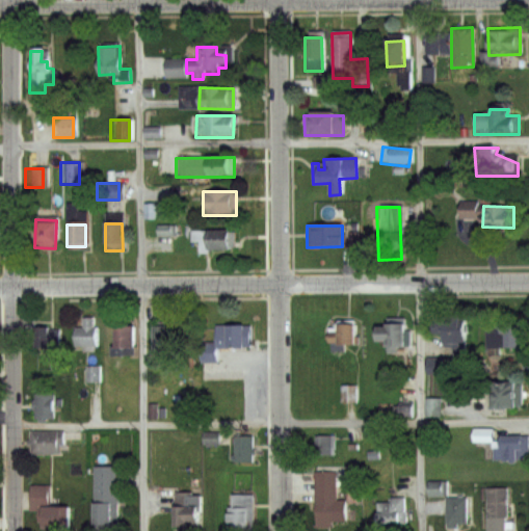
[(173,227),(151,227),(151,237),(173,237),(173,227)]
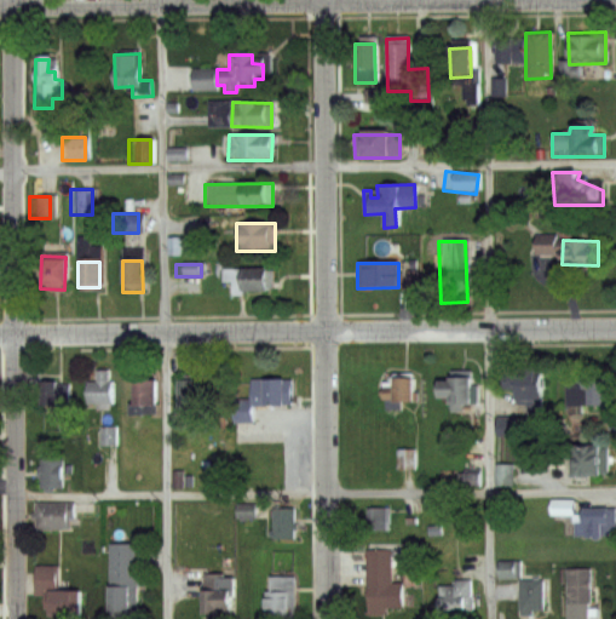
[(224,268),(270,268),(271,294),(230,296),(230,284),(224,284),(224,268)]
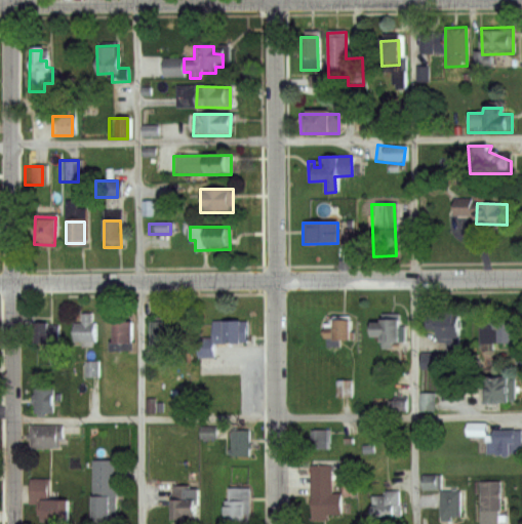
[(80,315),(91,315),(91,349),(71,349),(71,325),(80,325),(80,315)]
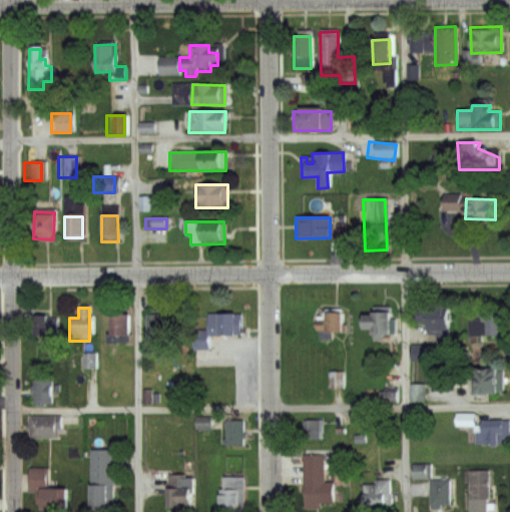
[(468,310),(482,310),(482,318),(501,319),(501,339),(468,339),(468,310)]
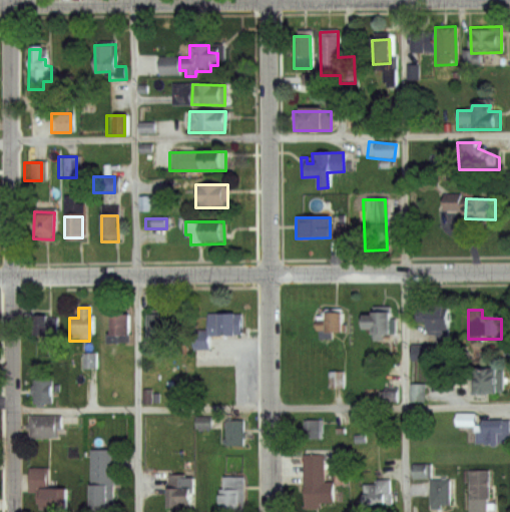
[(323,312),(342,311),(343,339),(326,340),(326,331),(317,332),(316,320),(323,320),(323,312)]
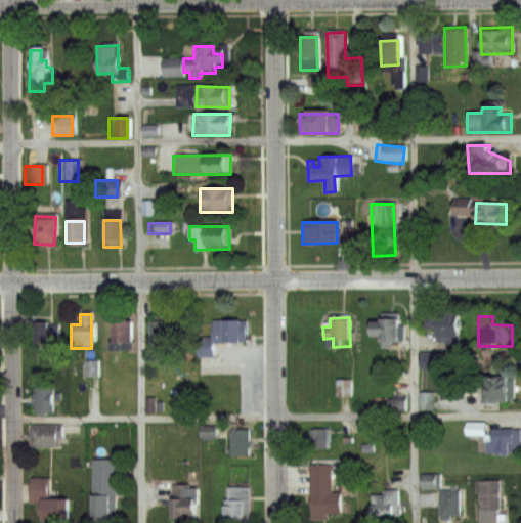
[(380,319),(399,319),(400,349),(382,350),(382,340),(373,340),(373,327),(380,327),(380,319)]
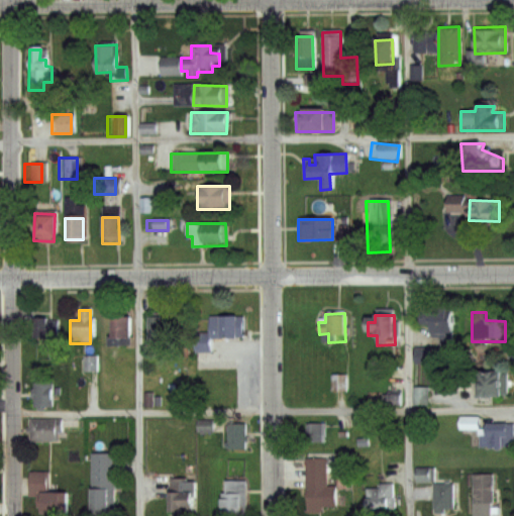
[(209,316),(240,316),(240,337),(209,337),(209,316)]
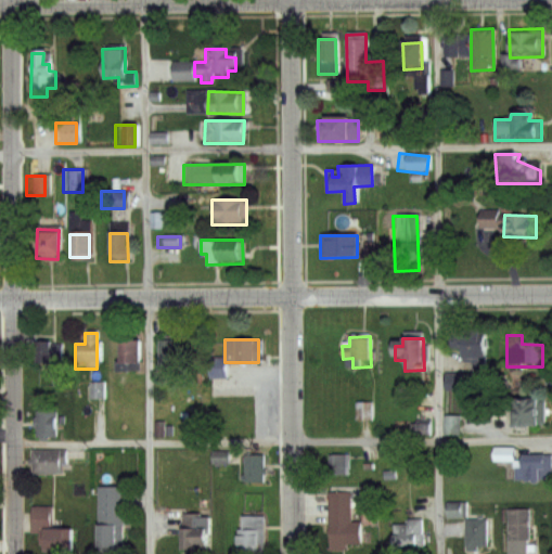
[(117,343),(136,342),(136,368),(118,368),(117,343)]
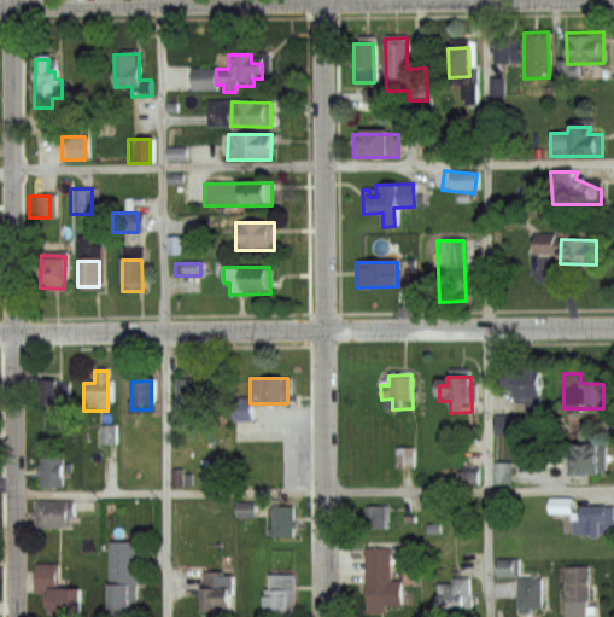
[(175,380),(194,380),(196,418),(176,419),(175,380)]
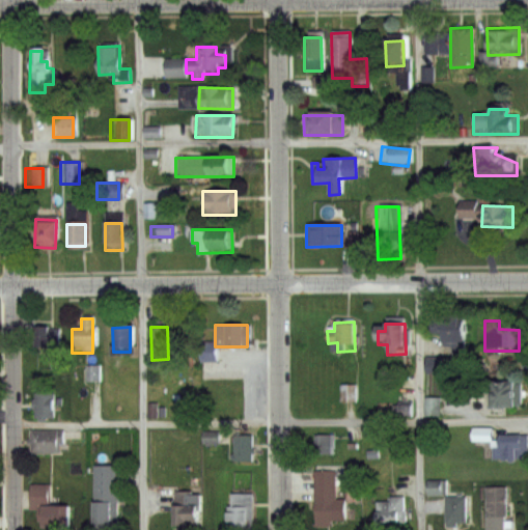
[(433,327),(466,327),(466,354),(441,354),(441,338),(433,337),(433,327)]
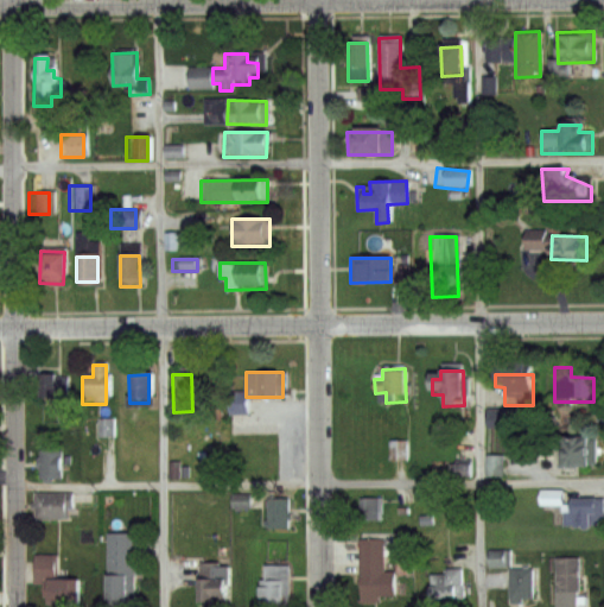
[(39,375),(65,375),(65,400),(39,400),(39,375)]
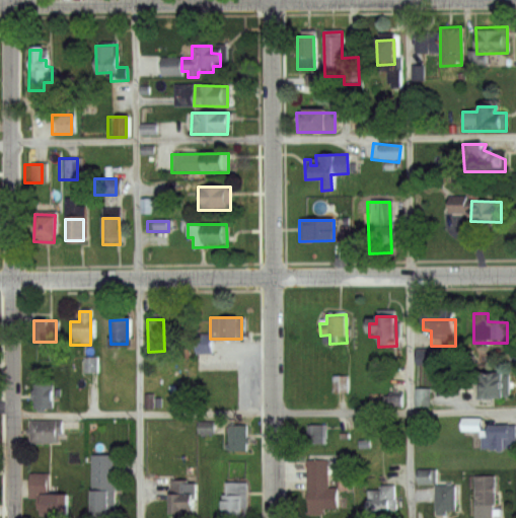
[(328,392),(347,392),(347,375),(328,375),(328,392)]
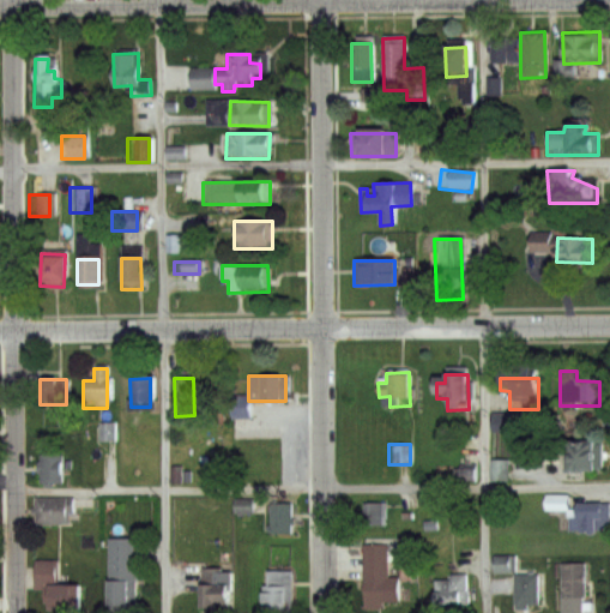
[(565,444),(599,444),(601,474),(565,474),(565,444)]
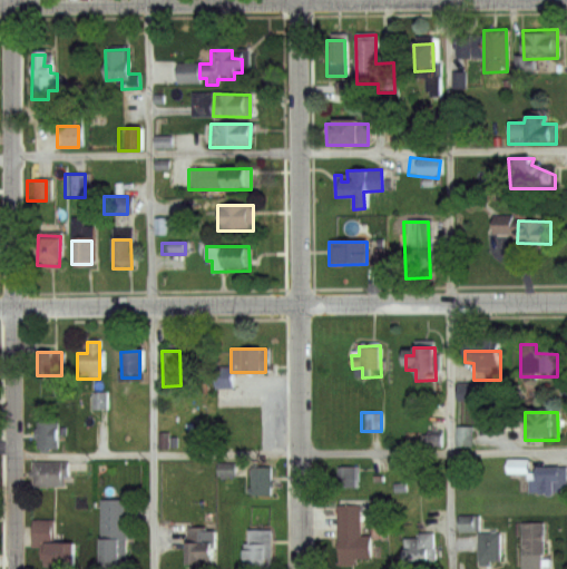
[(35,419),(52,420),(52,445),(35,445),(35,419)]
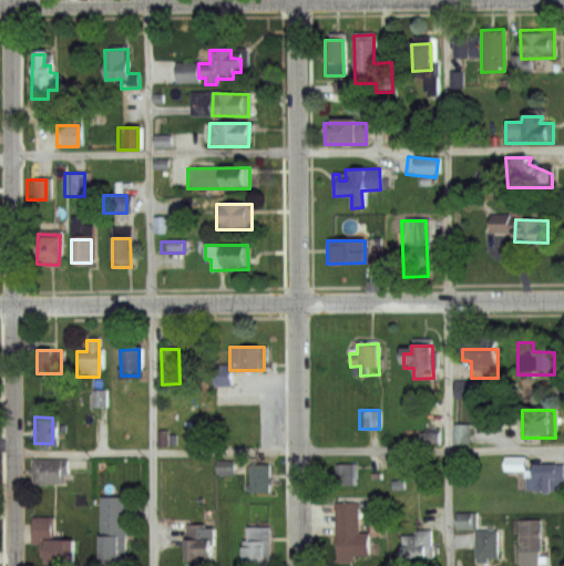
[(464,425),(450,425),(450,443),(464,443),(464,425)]
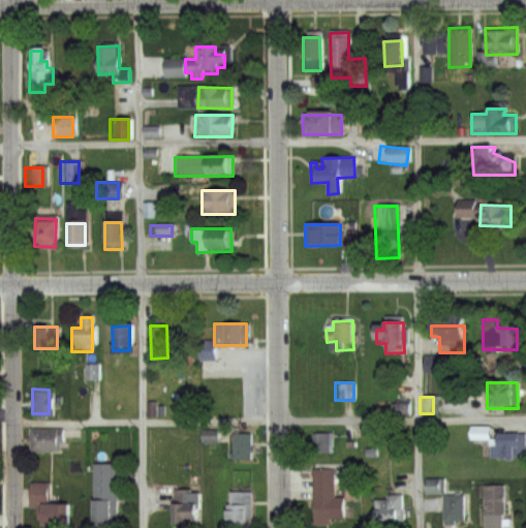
[(388,403),(388,413),(407,413),(407,403),(388,403)]
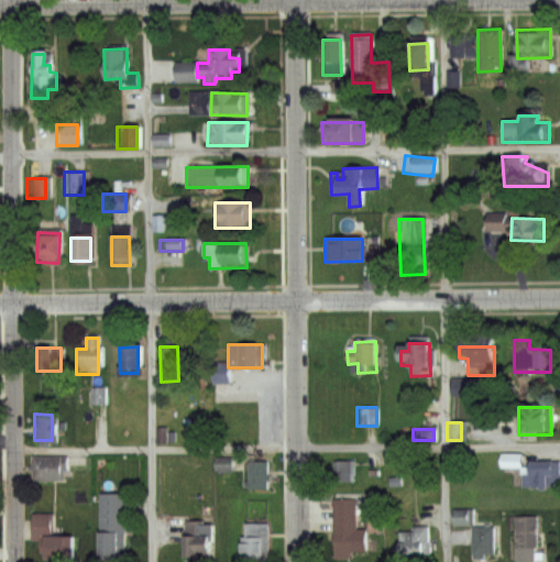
[(498,453),(525,453),(525,464),(548,464),(548,456),(559,456),(559,481),(549,481),(549,488),(517,488),(517,472),(498,473),(498,453)]
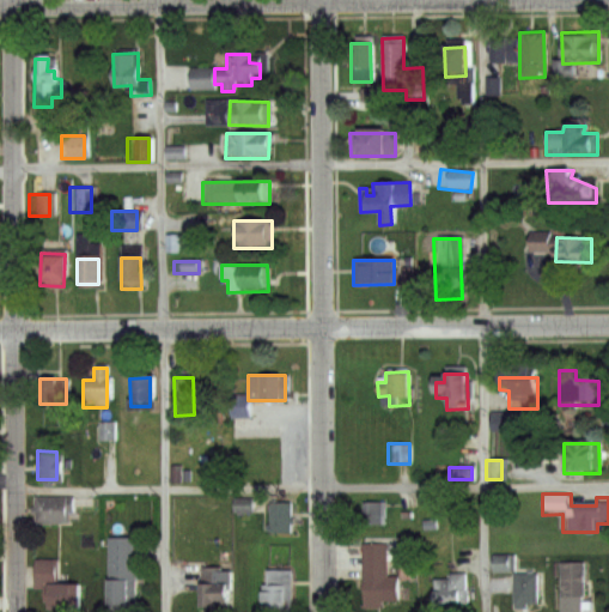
[(31,495),(72,496),(72,513),(62,513),(62,523),(31,522),(31,495)]
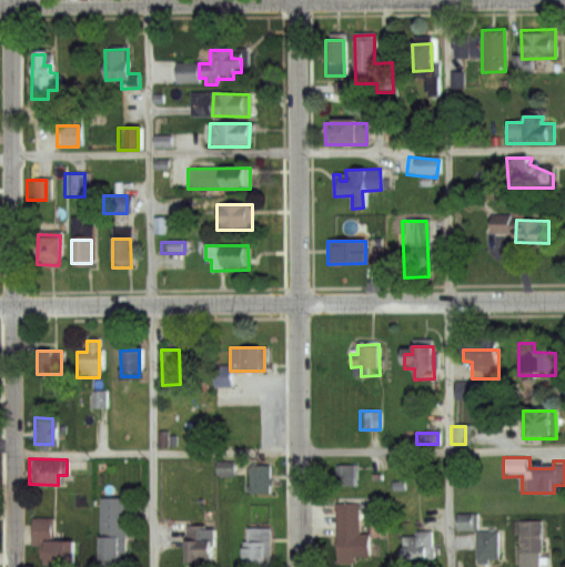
[(249,465),(268,465),(268,493),(249,493),(249,465)]
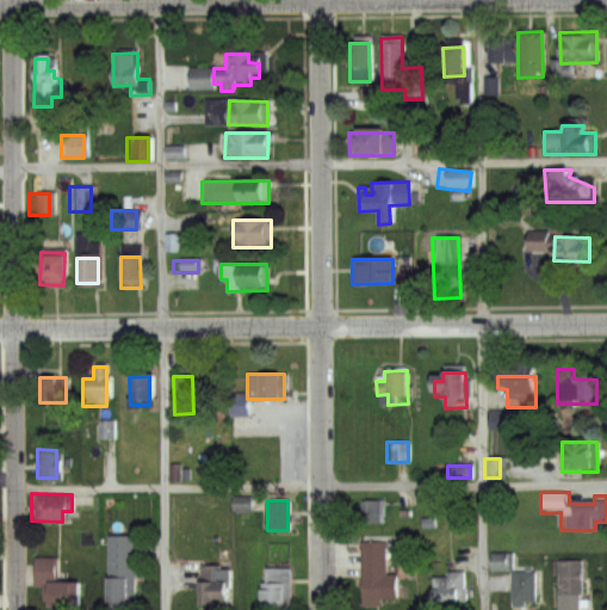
[(379,500),(355,500),(355,524),(379,524),(379,500)]
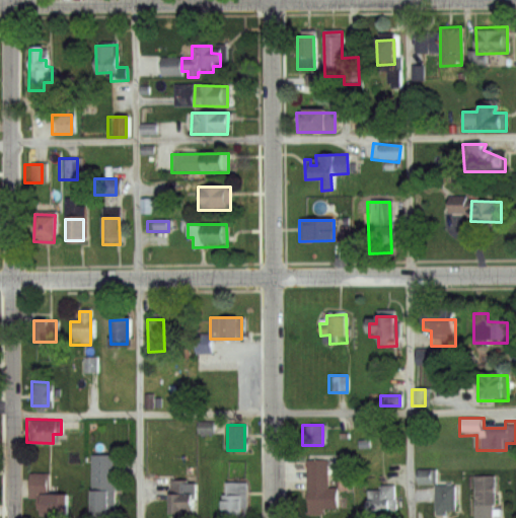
[(90,454),(112,454),(111,512),(89,512),(90,454)]
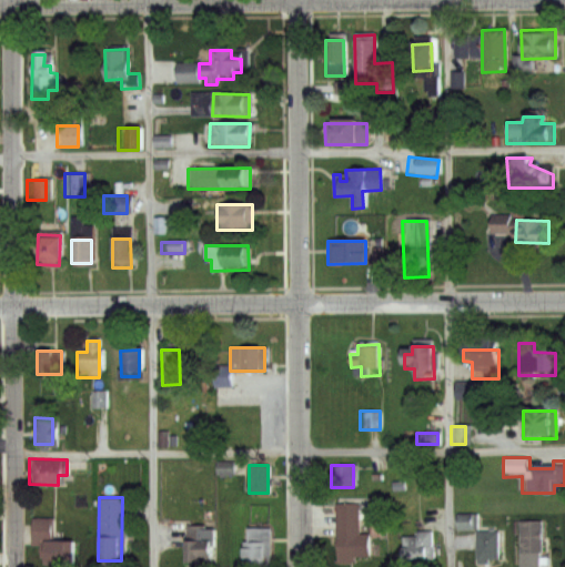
[(335,502),(356,500),(357,534),(366,534),(367,555),(349,556),(350,560),(336,562),(335,502)]
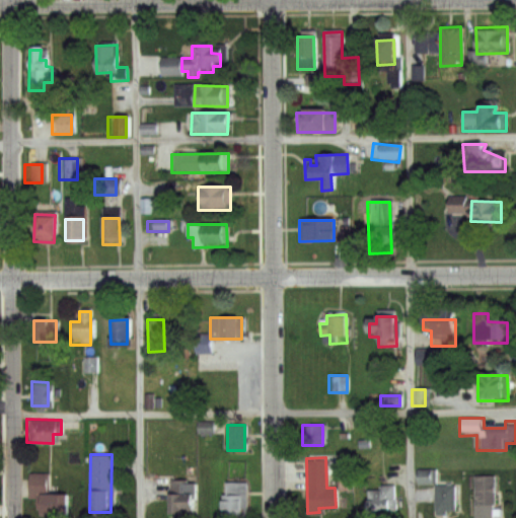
[(27,469),(47,469),(47,491),(68,491),(67,517),(38,517),(38,508),(31,508),(31,498),(27,498),(27,469)]
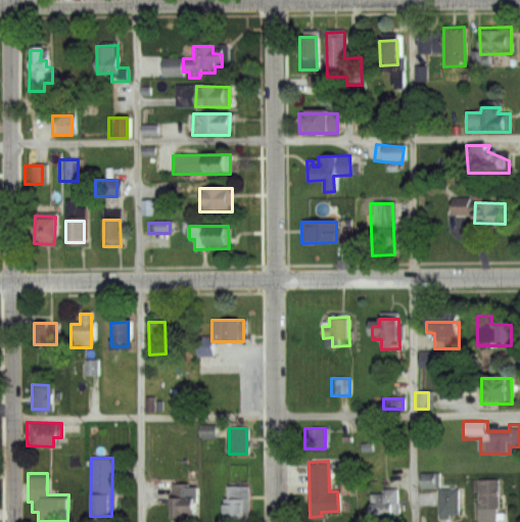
[(477,521),(475,477),(498,477),(499,509),(492,509),(493,521),(477,521)]
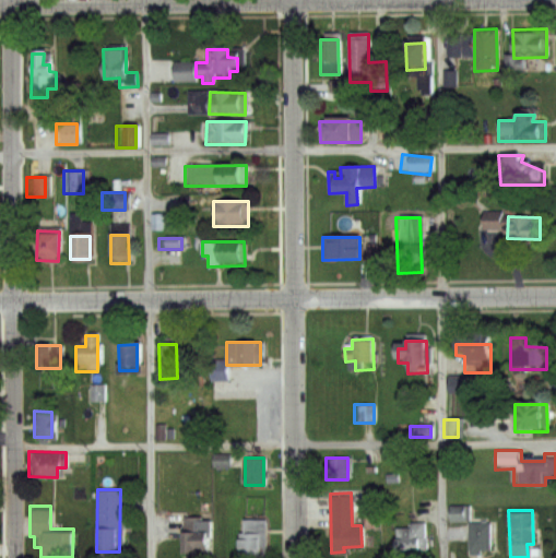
[(180,518),(209,517),(210,541),(205,541),(205,554),(181,554),(180,518)]
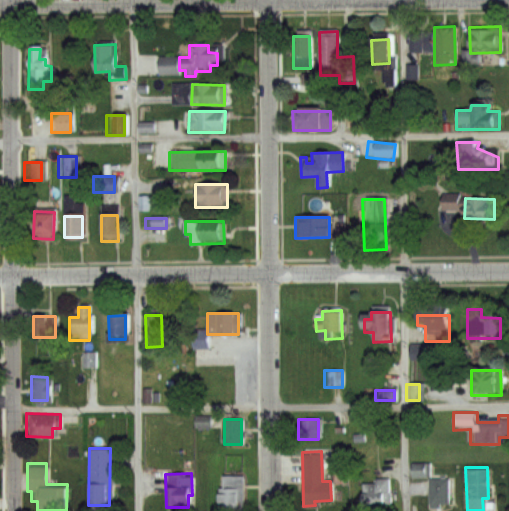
[(220,474),(239,475),(239,510),(221,510),(222,506),(216,506),(216,491),(220,491),(220,474)]
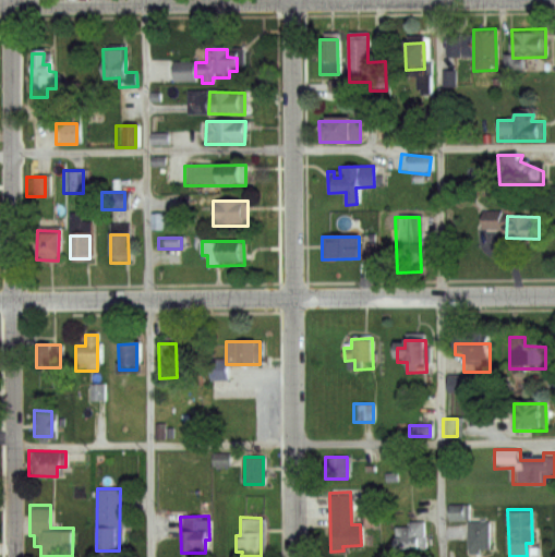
[(410,519),(422,519),(423,548),(395,549),(394,530),(410,529),(410,519)]
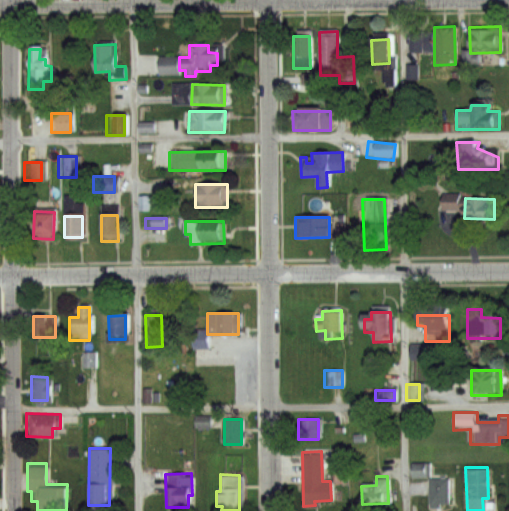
[(429,479),(447,478),(448,504),(430,505),(429,479)]
